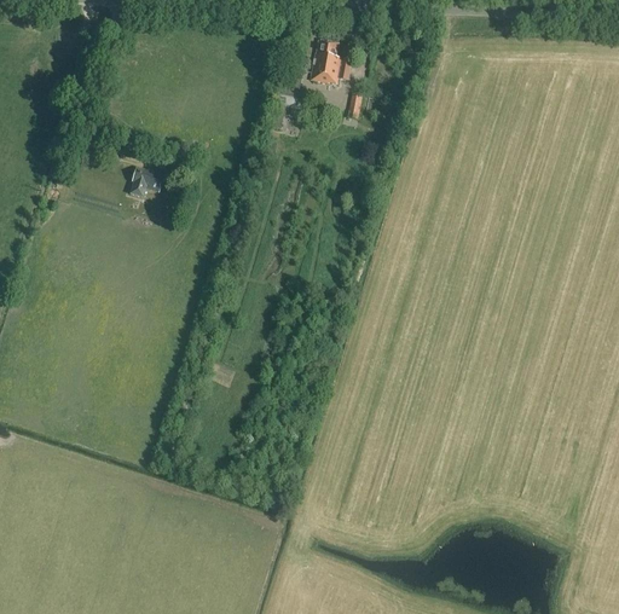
[(336,54),(339,41),(318,38),(316,52),(314,51),(310,77),(328,81),(328,80),(337,82),(339,77),(348,79),(352,57),(336,54)]
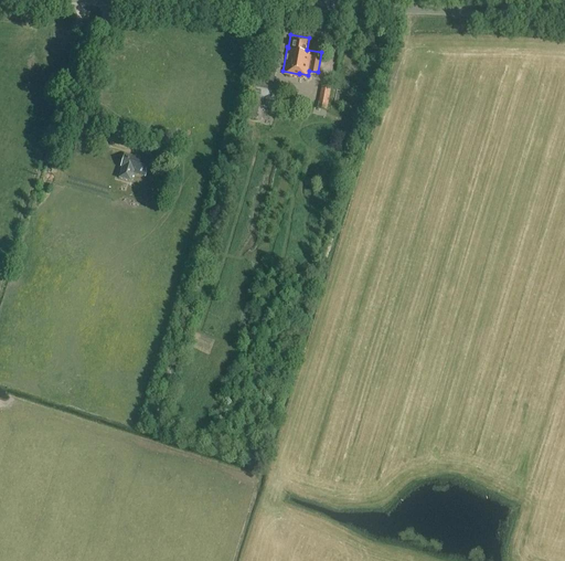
[(276,106),(277,98),(280,81),(274,80),(277,63),(260,59),(252,102),(276,106)]
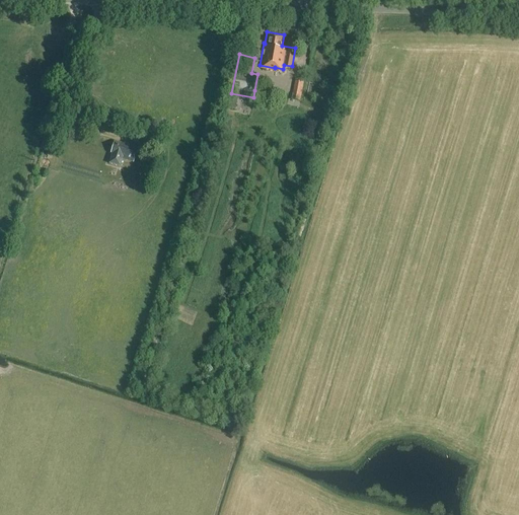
[(300,95),(303,79),(295,77),(292,93),(300,95)]
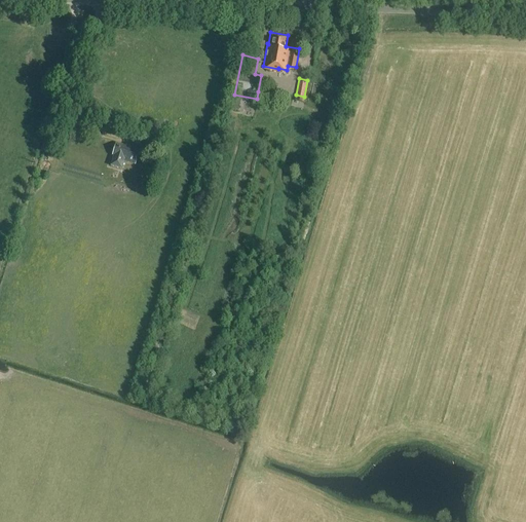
[(335,126),(339,112),(330,109),(326,123),(335,126)]
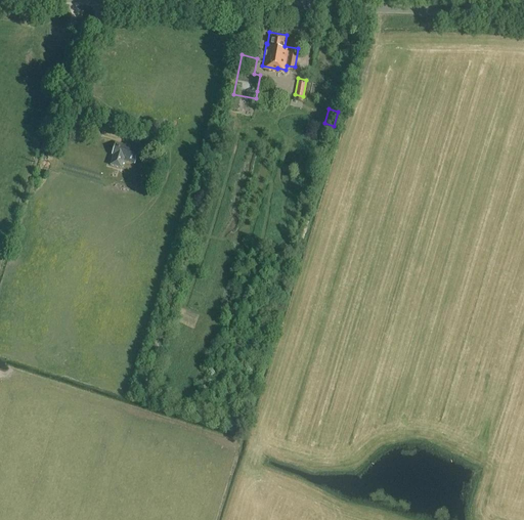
[(235,117),(228,115),(225,127),(231,129),(235,117)]
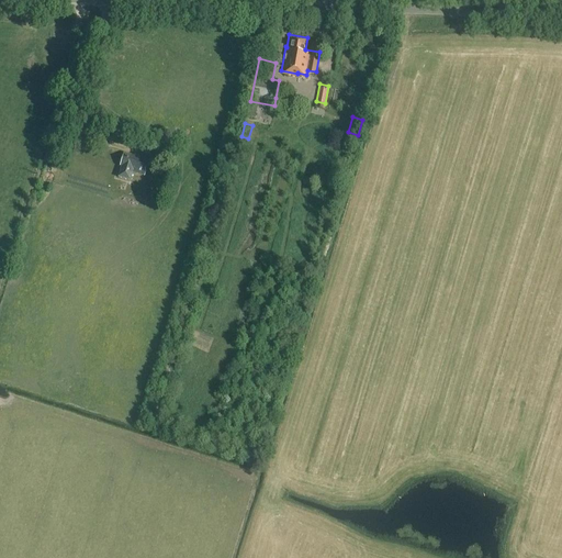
[(172,162),(176,151),(159,146),(156,157),(172,162)]
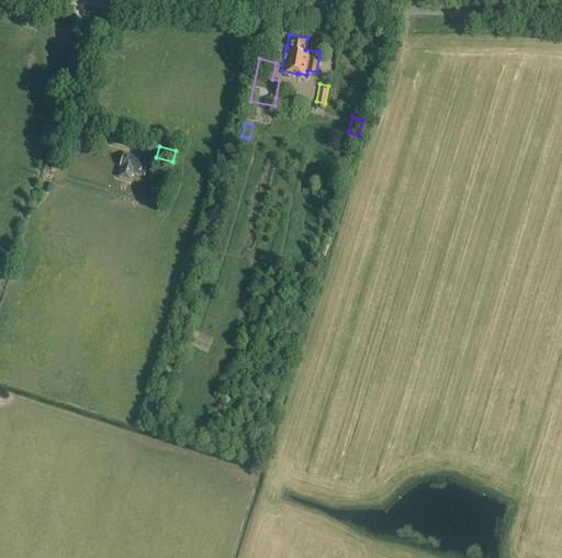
[(143,174),(148,158),(123,151),(119,164),(120,165),(117,175),(128,178),(131,170),(143,174)]
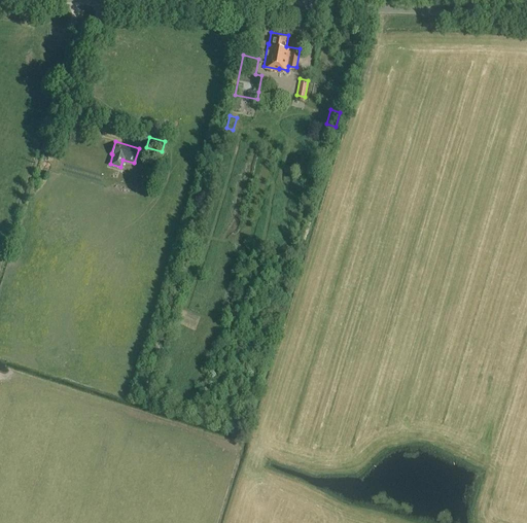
All buildings are outlined.
